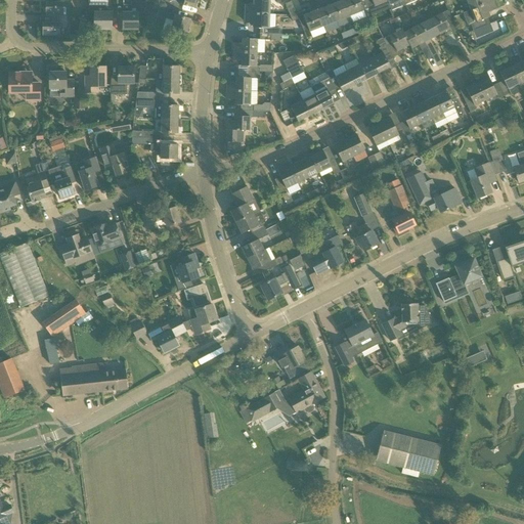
[(46,15),(51,15),(63,15),(68,15),(73,15),(73,4),(71,2),(71,0),(54,0),(54,2),(46,2),(46,15)]
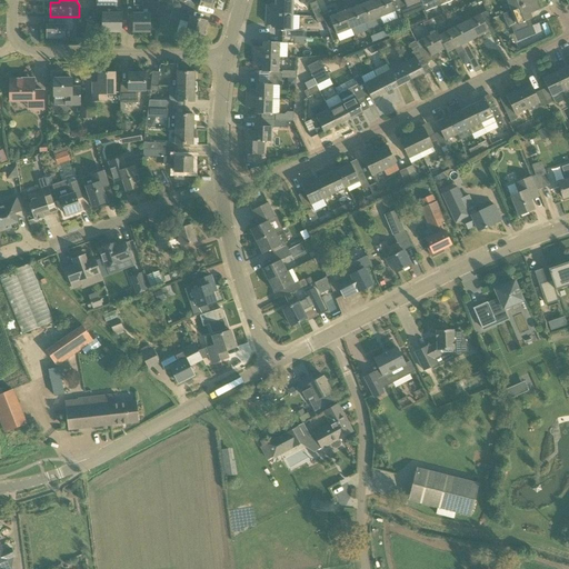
[(175,0),(173,5),(188,8),(195,10),(196,3),(211,9),(211,8),(212,0),(175,0)]
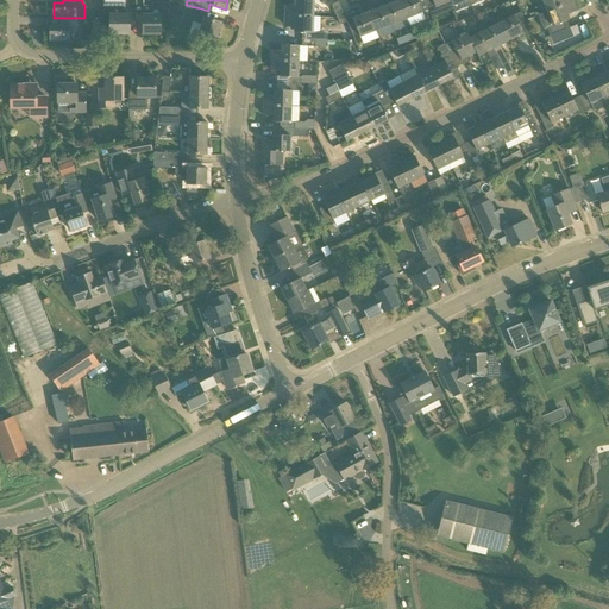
[(286,6),(286,16),(313,17),(313,1),(313,0),(303,0),(295,0),(295,6),(286,6)]
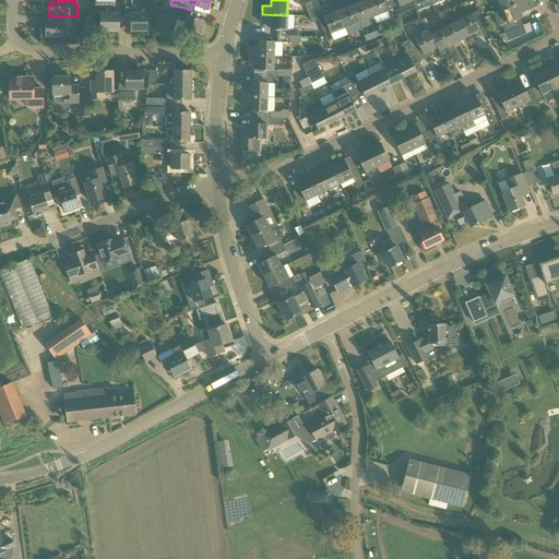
[(349,0),(342,0),(346,8),(339,11),(345,28),(359,23),(349,0)]
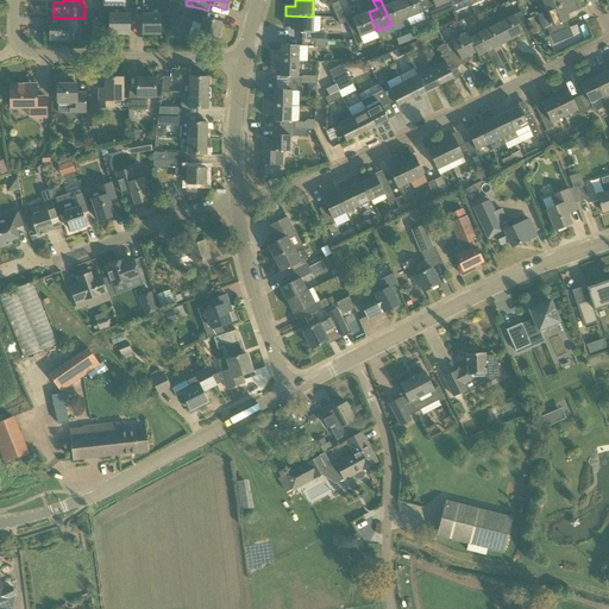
[(407,19),(399,0),(391,4),(389,0),(381,0),(391,25),(394,30),(409,24),(407,19)]
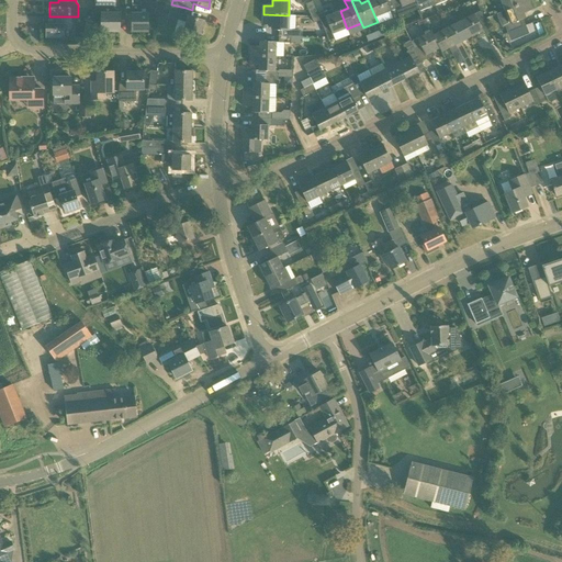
[(395,9),(393,1),(392,0),(368,0),(375,18),(395,9)]
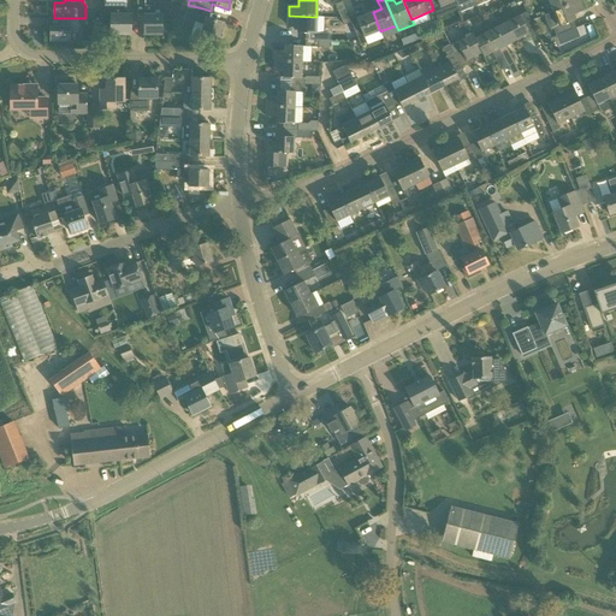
[(548,0),(554,11),(580,1),(579,0),(548,0)]
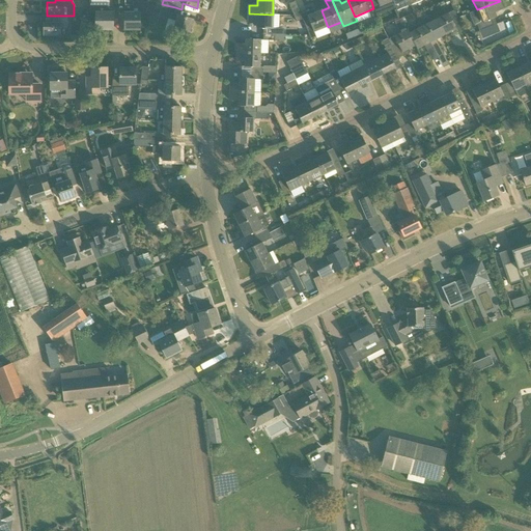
[(295,1),(289,3),(288,4),(296,22),(303,19),(301,14),(300,14),(299,11),(295,1)]
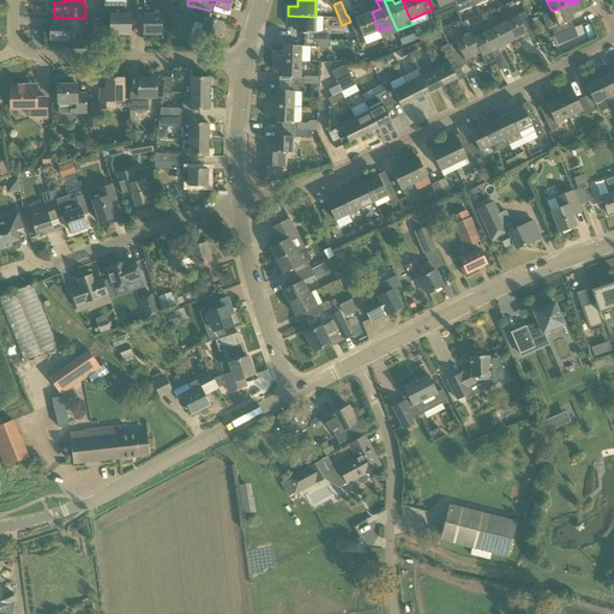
[(582,11),(578,1),(552,11),(555,22),(552,23),(557,35),(571,29),(567,23),(575,19),(572,14),(582,11)]
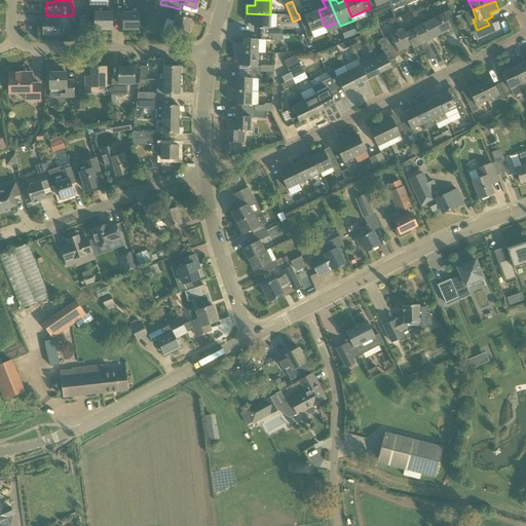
[(112,11),(108,11),(108,3),(89,3),(89,13),(95,13),(95,30),(112,30),(112,11)]
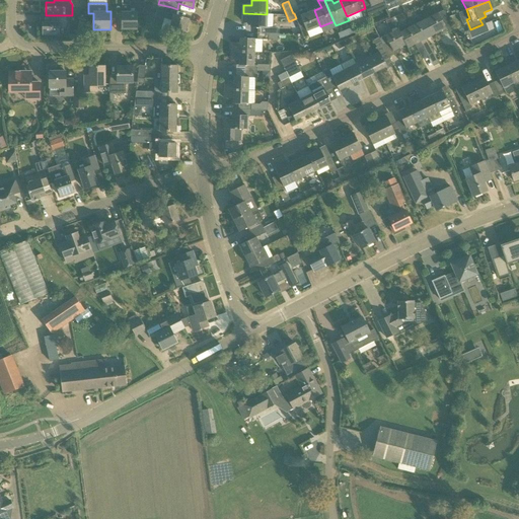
[(145,5),(130,4),(123,4),(123,12),(122,12),(122,29),(137,29),(137,13),(144,13),(145,5)]
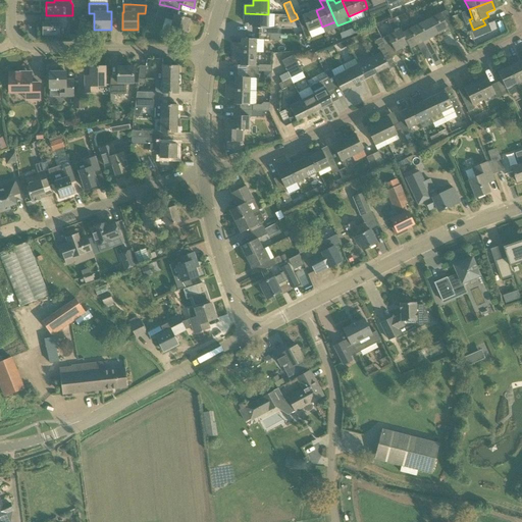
[(191,19),(176,15),(178,9),(172,7),(159,4),(158,10),(156,16),(173,20),(171,28),(170,28),(170,29),(169,34),(173,37),(177,37),(179,31),(187,33),(187,32),(190,20),(191,20),(191,19)]
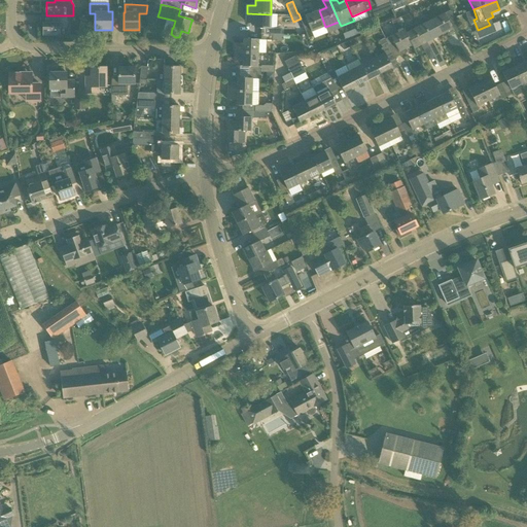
[(325,27),(319,10),(312,13),(310,9),(299,13),(301,19),(309,38),(314,36),(312,32),(325,27)]
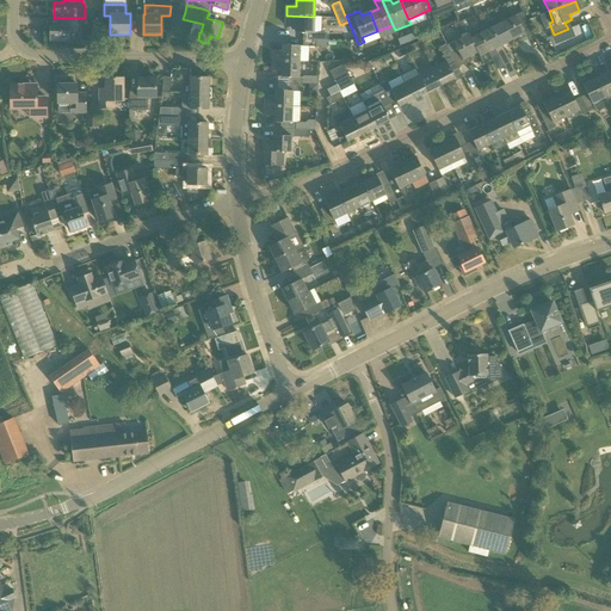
[(523,12),(500,23),(510,41),(518,37),(519,42),(534,35),(523,12)]
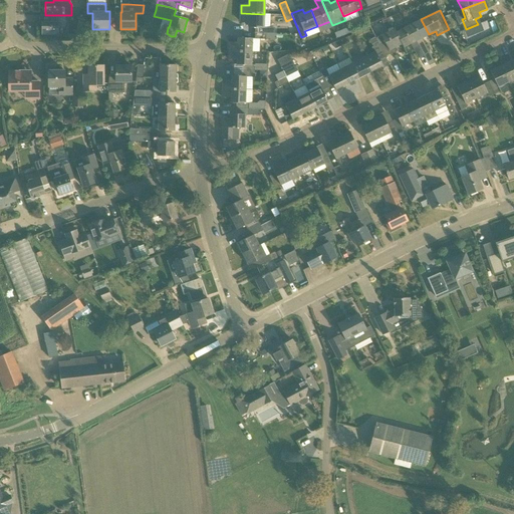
[(255,27),(255,32),(267,33),(267,27),(263,27),(264,14),(241,13),(240,22),(249,22),(248,27),(255,27)]
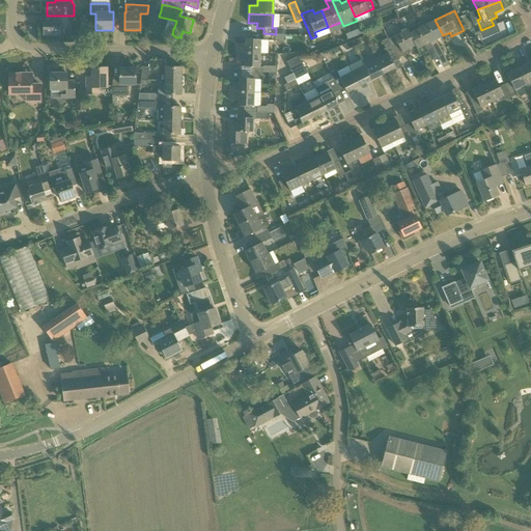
[(64,16),(52,16),(52,23),(44,22),(44,36),(61,36),(61,28),(67,29),(68,16),(64,16)]
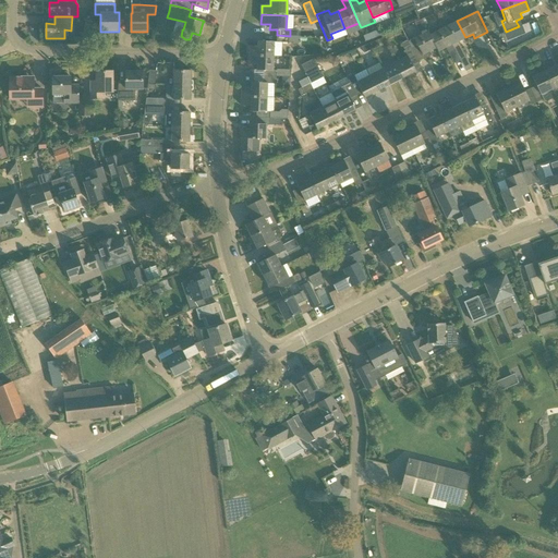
[(444,28),(460,60),(466,57),(458,41),(465,37),(457,21),(444,28)]
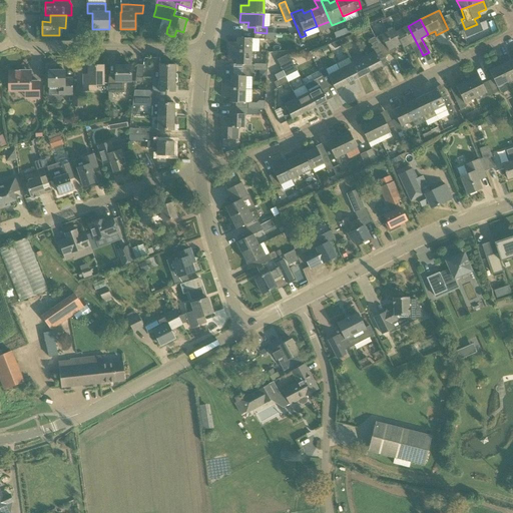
[(395,32),(401,44),(403,47),(410,44),(417,58),(423,55),(408,26),(396,32),(395,32)]
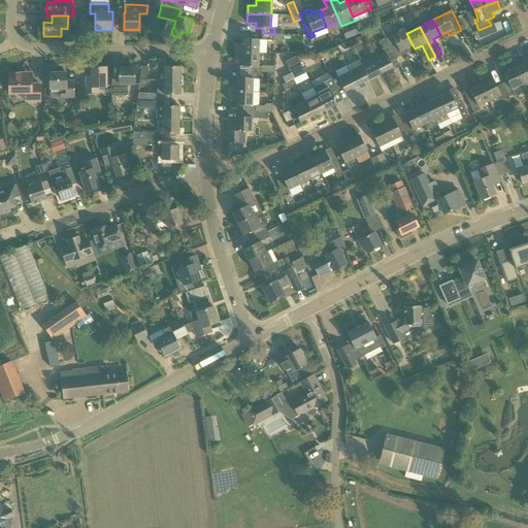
[(406,48),(413,45),(406,33),(407,33),(405,29),(392,36),(392,37),(387,39),(396,59),(408,53),(406,48)]
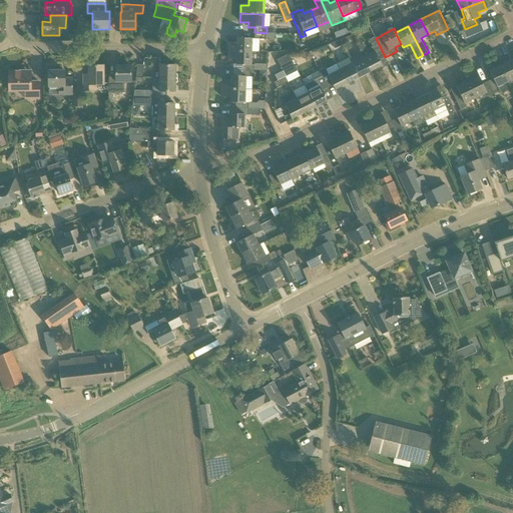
[(340,40),(342,45),(343,45),(350,42),(347,37),(340,40)]
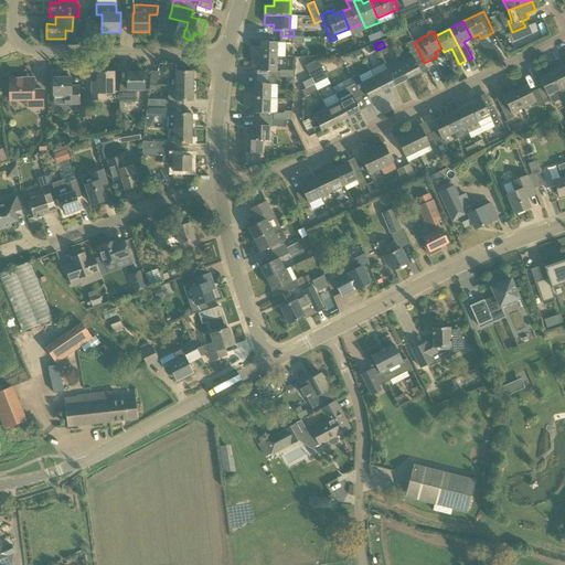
[(418,65),(424,63),(414,42),(413,41),(406,44),(411,52),(404,54),(407,60),(400,63),(407,78),(422,72),(418,65)]
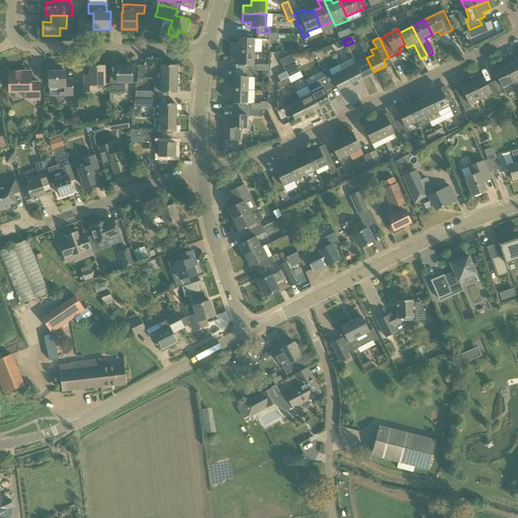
[(464,37),(461,44),(467,47),(470,41),(464,37)]
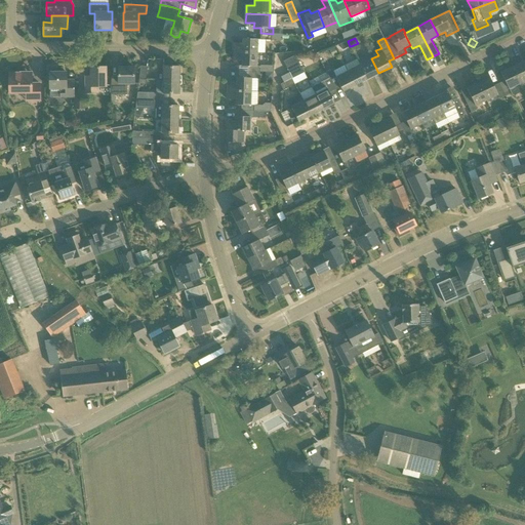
[(234,52),(257,53),(258,39),(242,39),(242,43),(234,43),(234,52)]
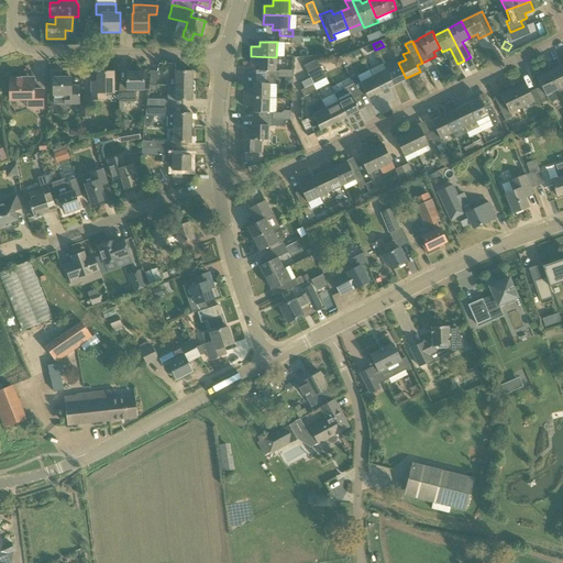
[(375,50),(373,44),(364,47),(367,53),(375,50)]
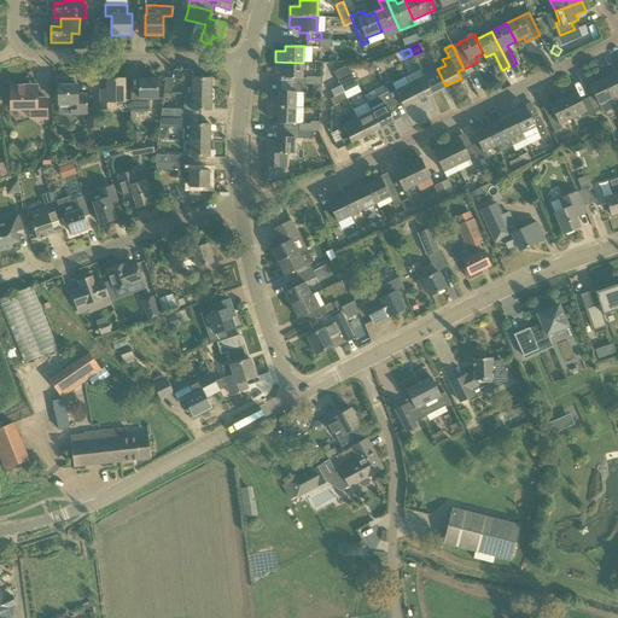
[(307,77),(305,77),(303,77),(303,63),(275,62),(274,71),(285,71),(285,77),(291,79),(291,85),(305,85),(321,86),(321,77),(307,77)]
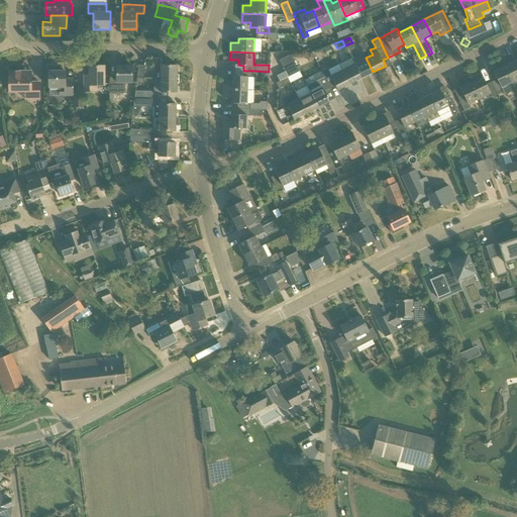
[(279,61),(282,66),(293,61),(291,55),(279,61)]
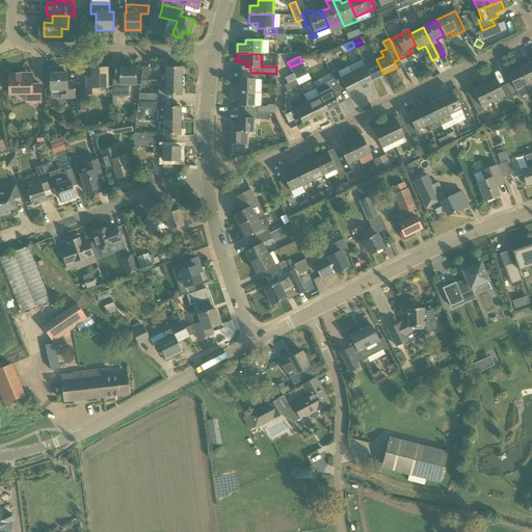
[(365,65),(372,80),(383,74),(376,59),(365,65)]
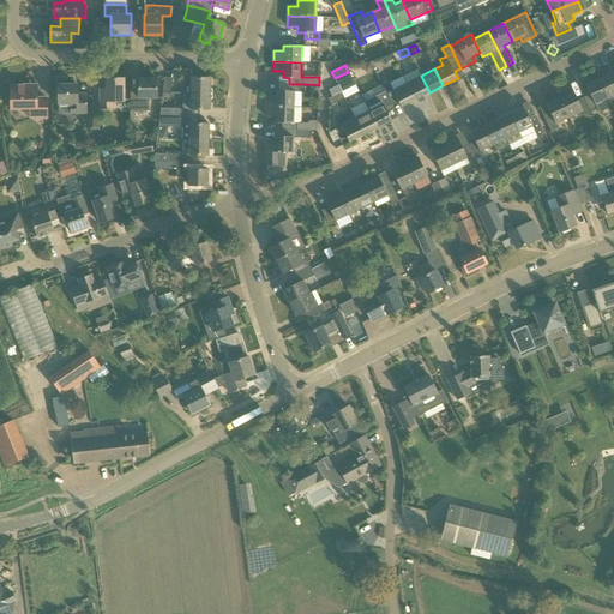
[(335,78),(338,85),(351,78),(348,72),(335,78)]
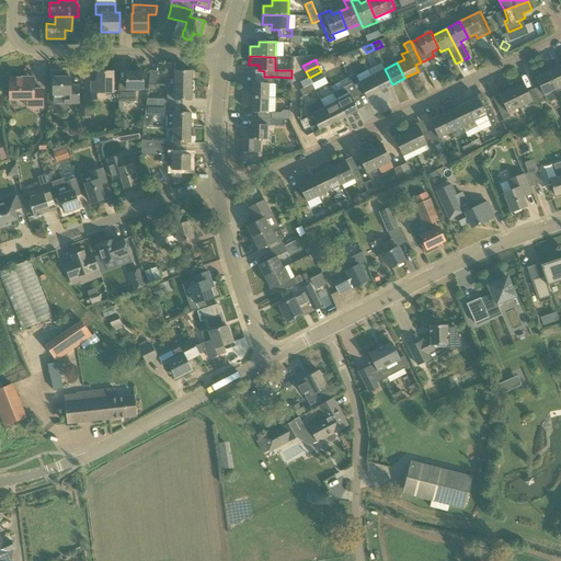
[(560,94),(560,69),(559,66),(547,72),(559,95),(560,94)]
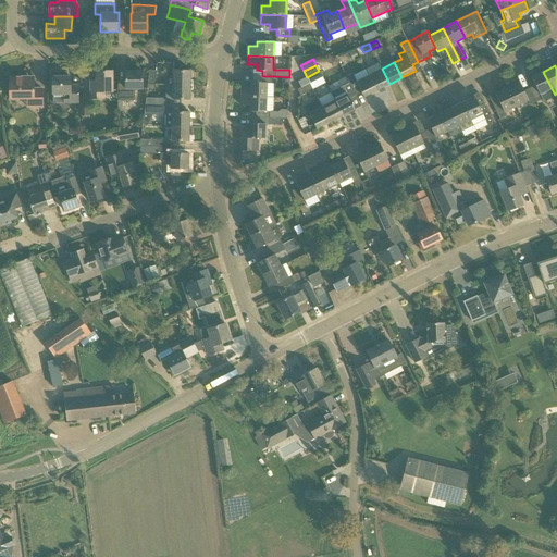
[(353,74),(346,77),(349,83),(356,96),(361,93),(363,97),(376,90),(369,75),(366,69),(354,75),(353,74)]
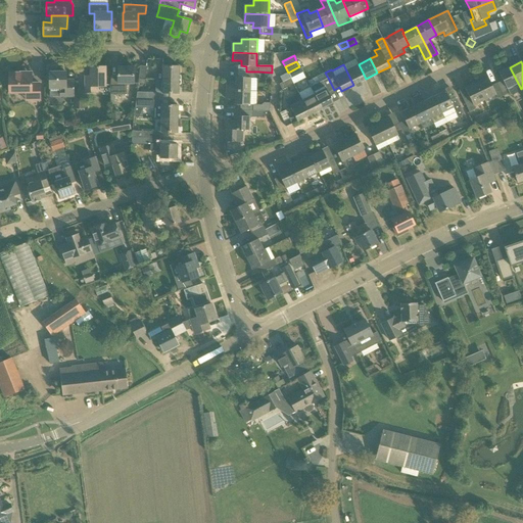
[(359,64),(346,70),(353,85),(366,79),(359,64)]
